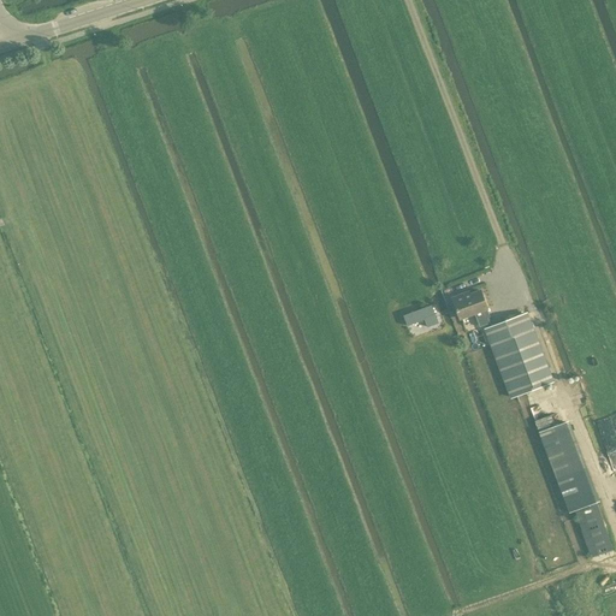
[(463,295),(454,298),(457,309),(460,315),(461,319),(475,314),(480,327),(491,324),(487,315),(490,314),(481,291),(465,297),(463,295)]
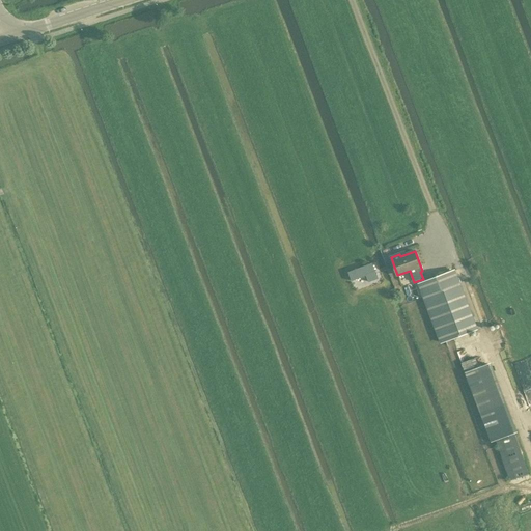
[(374,278),(376,277),(371,263),(353,271),(348,273),(351,280),(355,278),(366,274),(368,280),(374,278)]
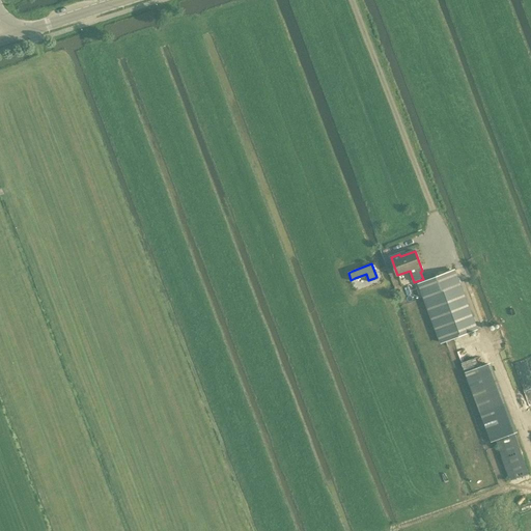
[(455,270),(417,283),(423,298),(440,343),(446,341),(478,329),(455,270)]
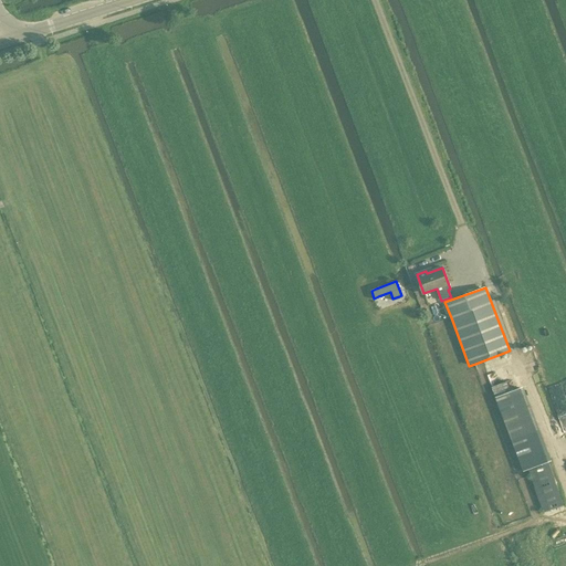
[(546,462),(548,462),(552,461),(523,386),(495,397),(523,471),(528,470),(537,467),(543,464),(545,463),(546,462)]
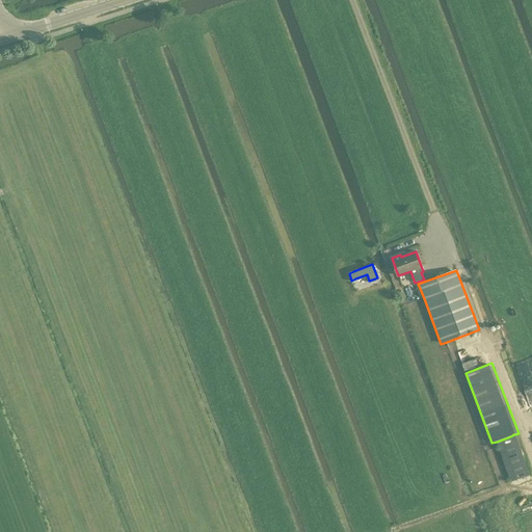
[(505,439),(497,442),(501,453),(510,482),(530,476),(515,434),(513,434),(512,435),(510,436),(505,439)]
